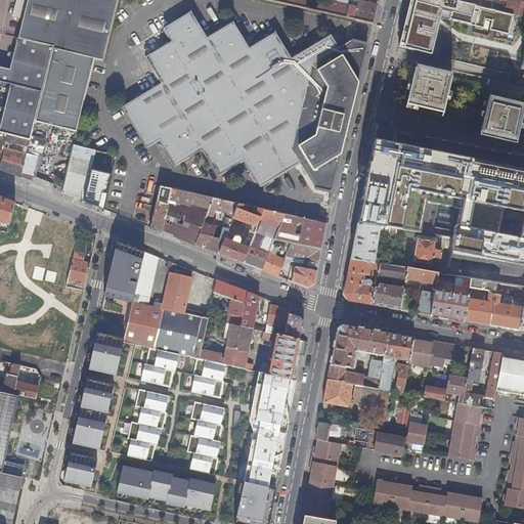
[(17,20),(20,22),(26,0),(17,0),(13,16),(18,18),(17,20)]
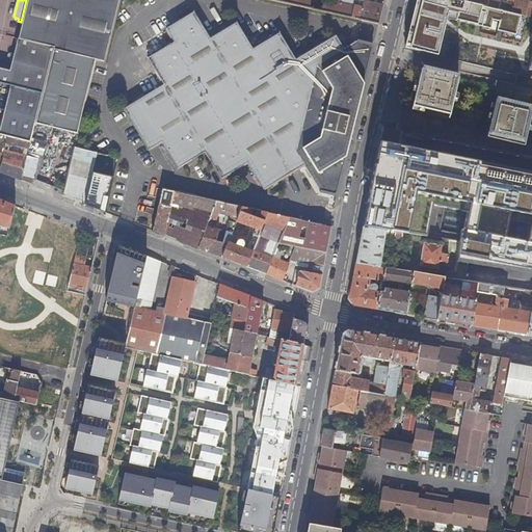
[(54,47),(96,60),(105,62),(120,0),(26,0),(21,22),(19,38),(54,47)]
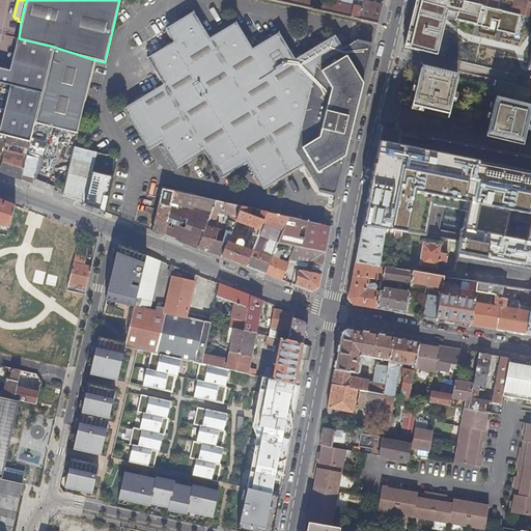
[(269,0),(309,8),(311,0),(269,0)]
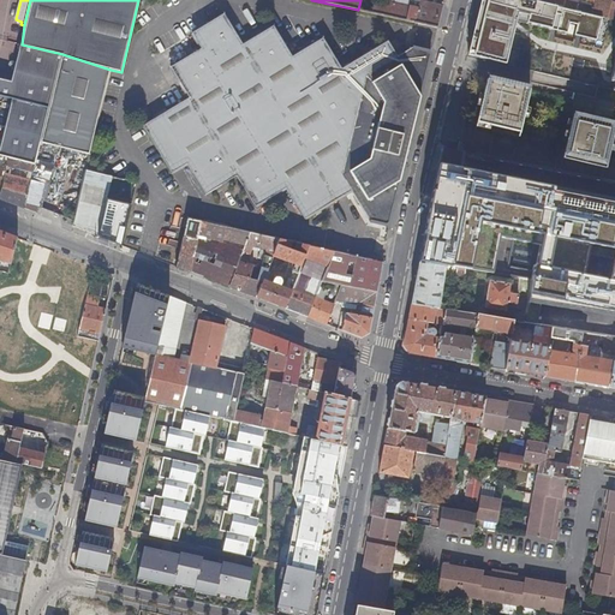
[(378,0),(375,0),(372,13),(407,21),(408,17),(411,7),(378,0)]
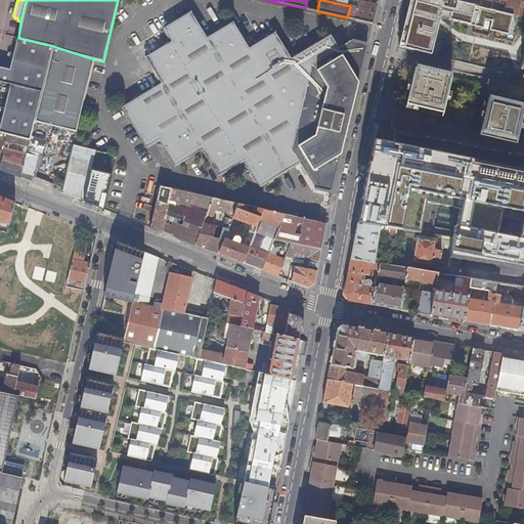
[(514,14),(451,0),(409,0),(399,46),(431,54),(441,11),(451,13),(449,19),(509,34),(514,14)]
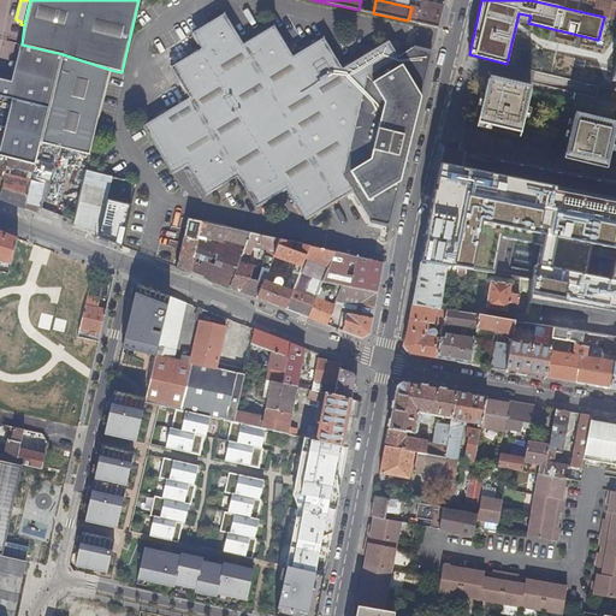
[(529,0),(593,16),(597,0),(587,0),(587,4),(573,0),(529,0)]
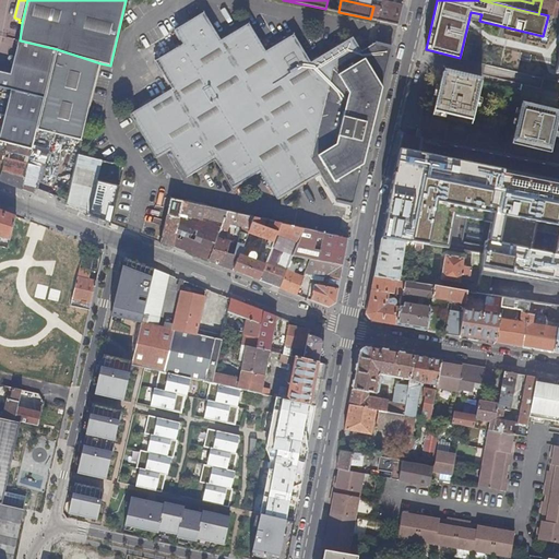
[(549,0),(542,0),(538,14),(548,15),(558,18),(558,2),(550,0),(549,0)]
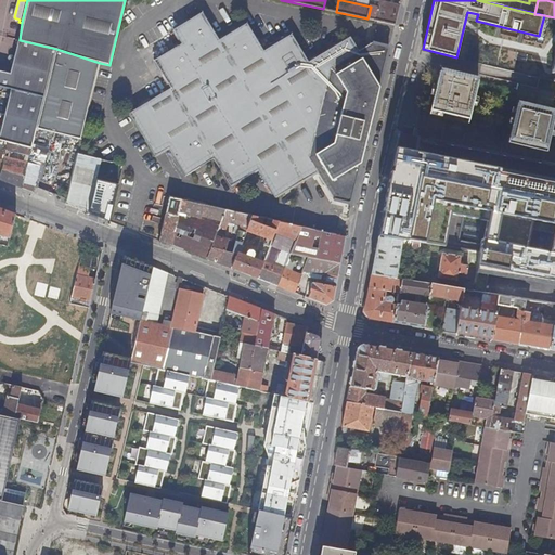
[(376,16),(375,21),(396,25),(400,5),(381,1),(378,10),(375,10),(374,15),(376,16)]
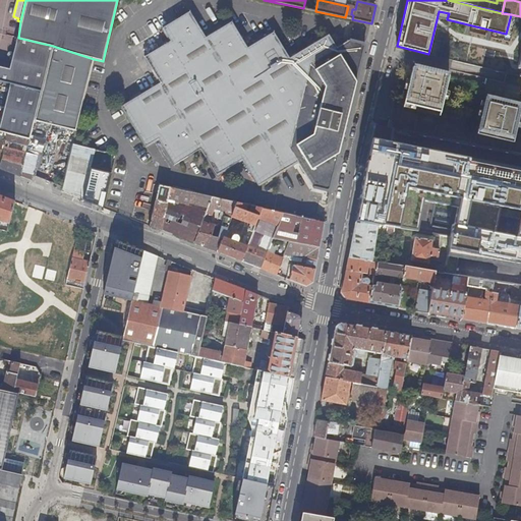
[(333,179),(365,48),(364,44),(351,41),(338,48),(330,36),(290,59),(275,33),(247,49),(232,23),(206,39),(189,12),(163,29),(170,42),(145,57),(160,82),(121,107),(145,147),(158,138),(173,165),(199,150),(215,176),(242,161),(257,186),(297,163),(313,188),(328,191),(330,190),(333,179)]
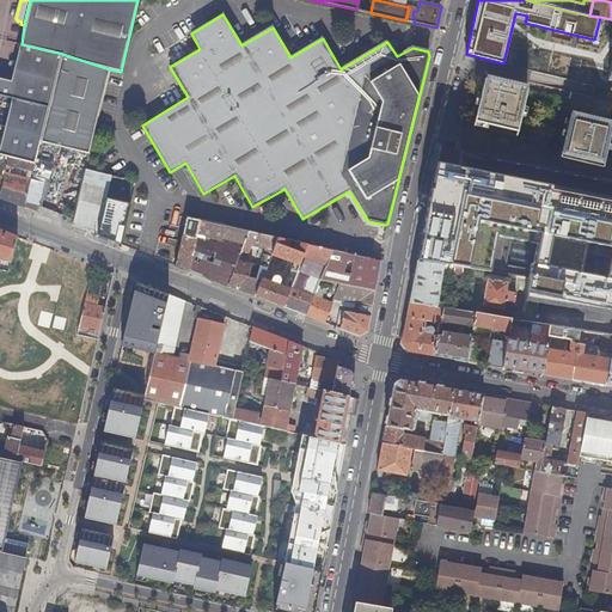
[(0,96),(13,99),(49,109),(62,54),(22,44),(12,81),(0,78),(0,96)]
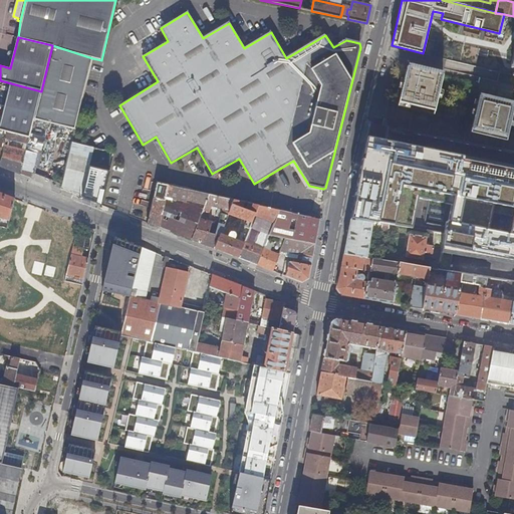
[(60,125),(75,130),(92,58),(52,45),(41,91),(34,119),(60,125)]
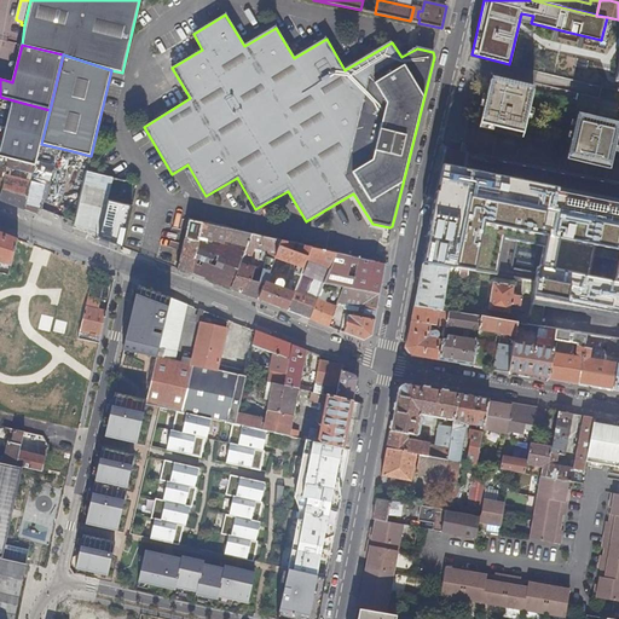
[(490,82),(480,125),(522,134),(533,92),(490,82)]
